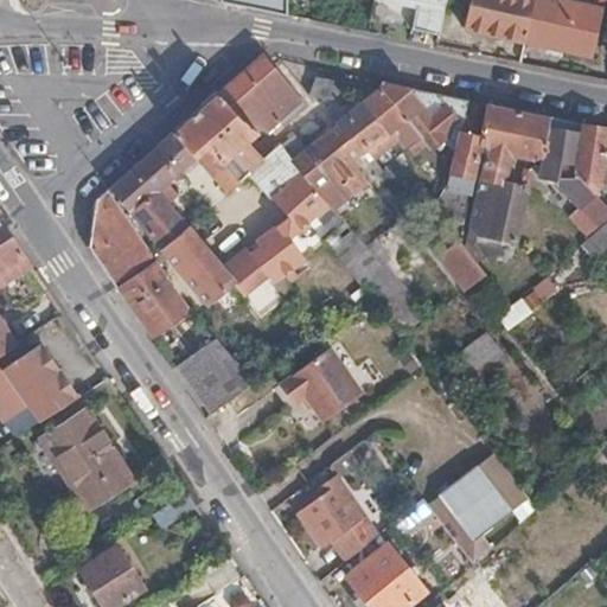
[(251,7),(287,14),(287,0),(221,0),(251,7)]
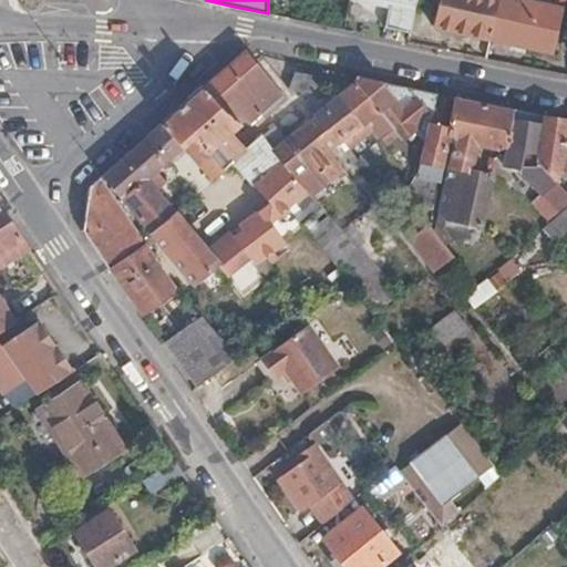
[(413,0),(347,0),(343,18),(408,30),(413,0)]
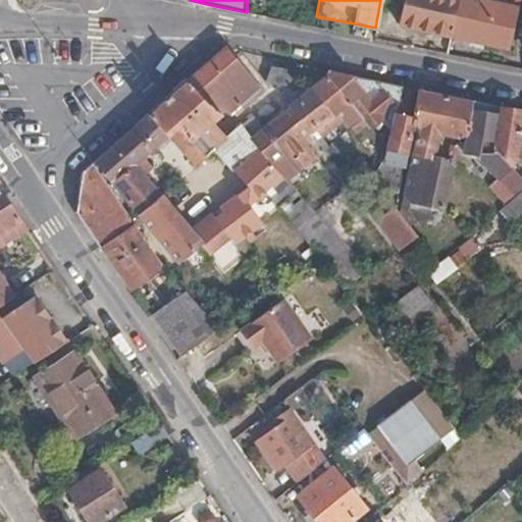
[(403,0),(399,23),(451,34),(456,0),(403,0)]
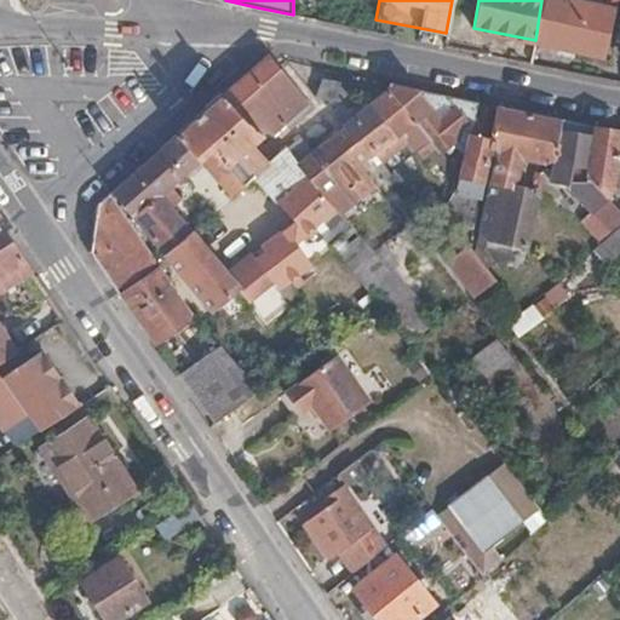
[(592,0),(541,0),(535,40),(603,55),(614,4),(592,0)]
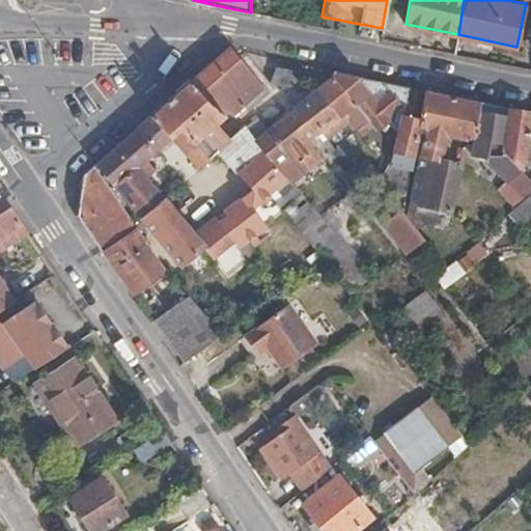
[(266,86),(232,46),(218,58),(200,74),(232,111),(233,113),(242,116),(271,89),(266,86)]
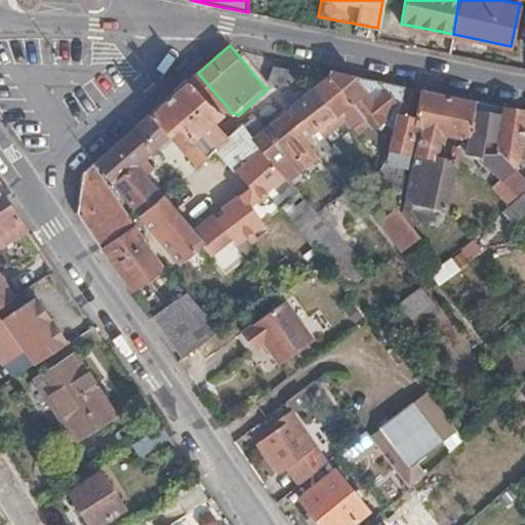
[(273,66),(271,80),(298,86),(298,84),(299,84),(300,72),(273,66)]
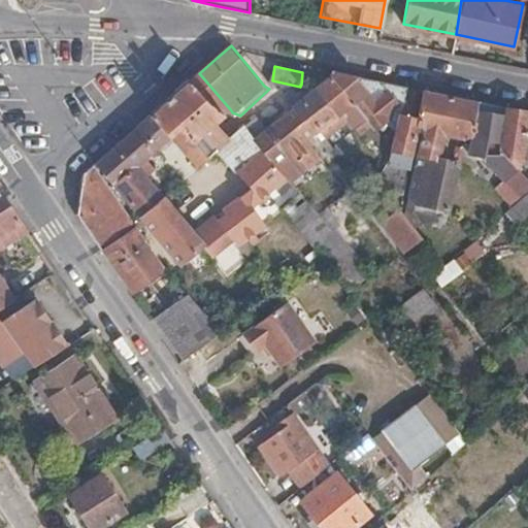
[(389,85),(334,70),(333,77),(376,129),(375,131),(378,136),(384,132),(378,127),(389,120),(395,127),(400,128),(409,89),(389,85)]
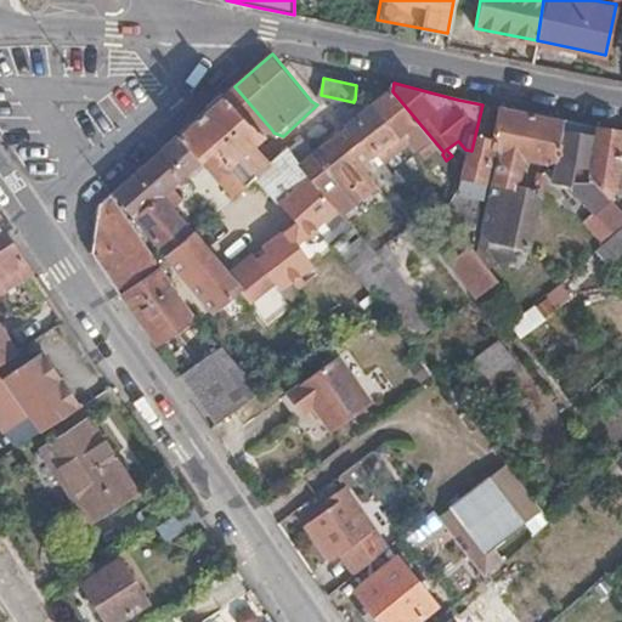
[(272,130),(235,86),(214,106),(202,116),(193,123),(180,135),(203,162),(204,162),(215,151),(230,168),(243,156),(260,174),(272,163),(256,145),(272,130)]
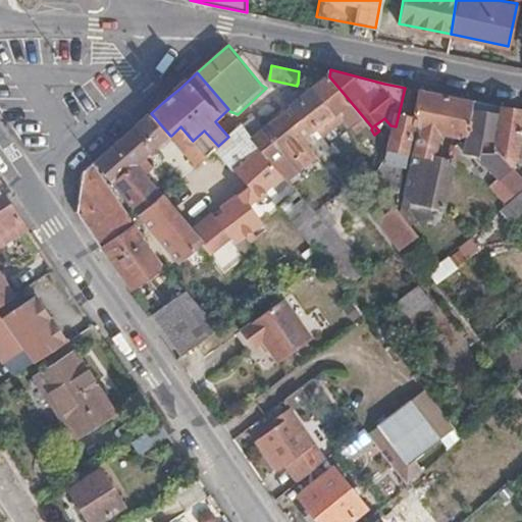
[(372,127),(329,76),(314,89),(332,113),(317,126),(324,136),(349,116),(356,125),(360,122),(363,125),(362,128),(370,139),(375,136),(374,135),(371,129),(372,127)]
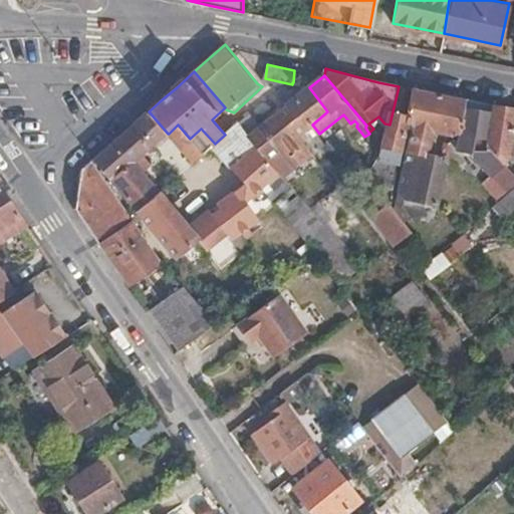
[(414,89),(399,86),(390,124),(386,143),(387,148),(402,151),(409,117),(414,89)]
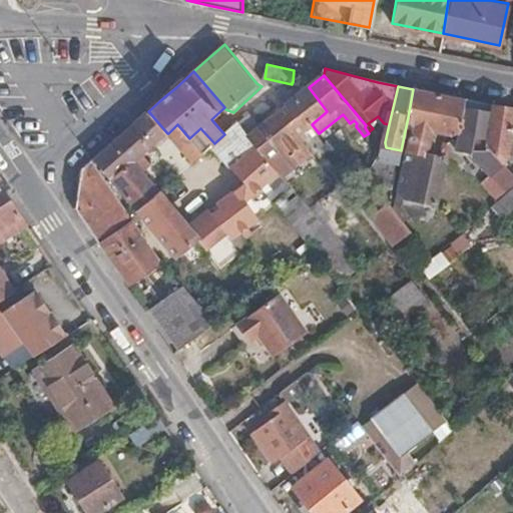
[(327,111),(309,87),(286,105),(305,130),(312,124),(327,111)]
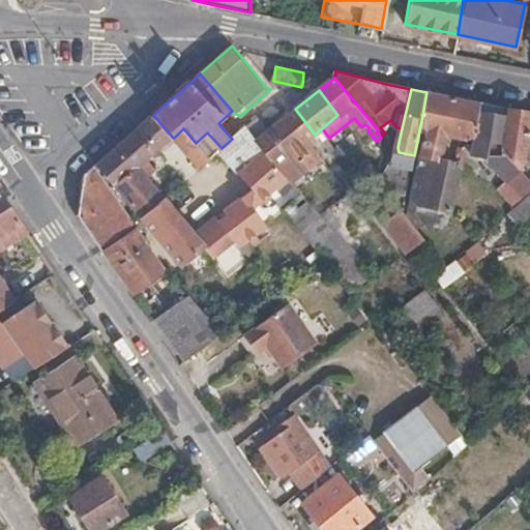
[(480,104),(427,92),(421,121),(428,122),(413,194),(418,204),(451,210),(461,164),(442,160),(449,126),(469,130),(469,128),(476,129),(480,104)]
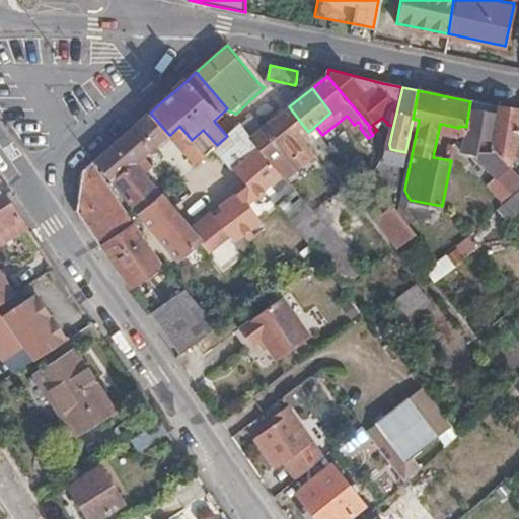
[(501,107),(470,101),(466,127),(463,146),(462,150),(471,151),(496,151),(501,107)]
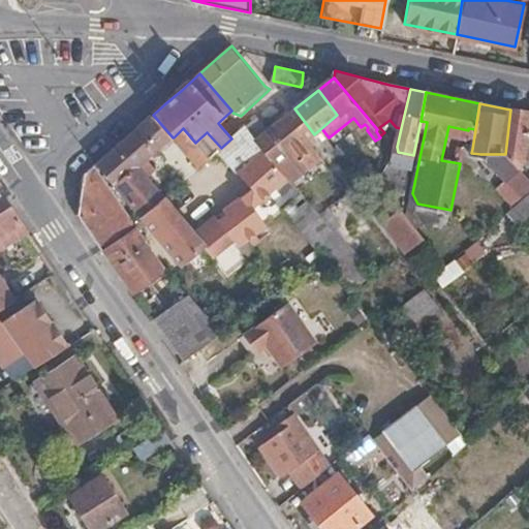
[(314,134),(294,109),(269,130),(258,138),(266,148),(279,164),(314,134)]
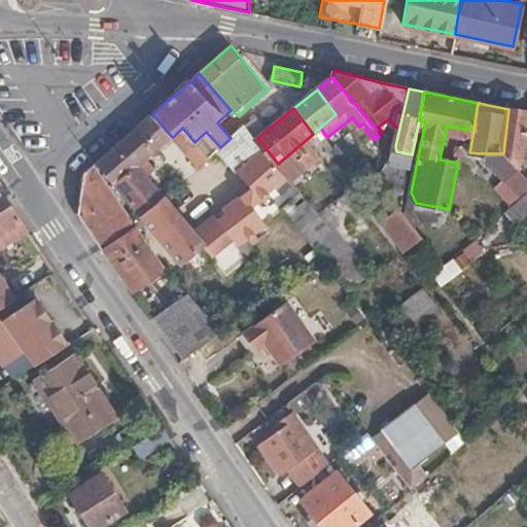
[(526,112),(519,111),(508,109),(503,153),(518,166),(523,162),(526,137),(526,112)]
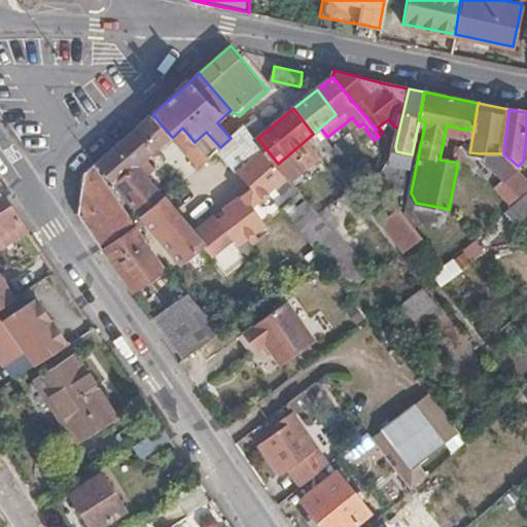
[(172,137),(152,114),(139,127),(160,148),(172,137)]
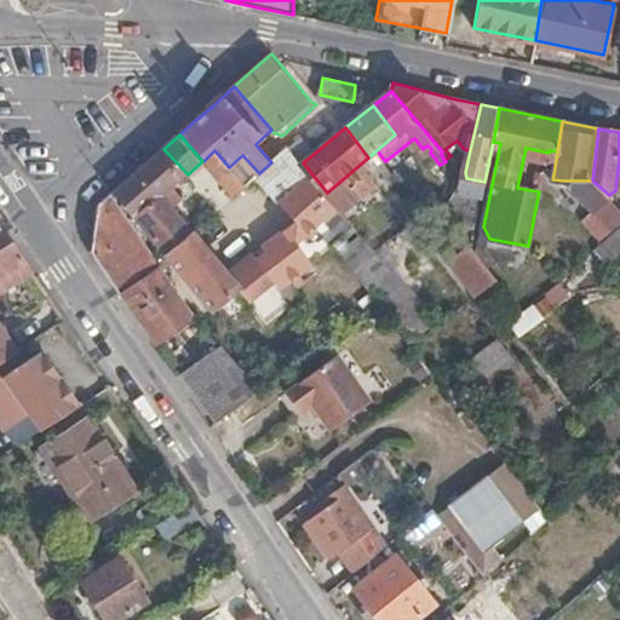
[(304,141),(292,150),(302,161),(303,162),(315,153),(304,141)]
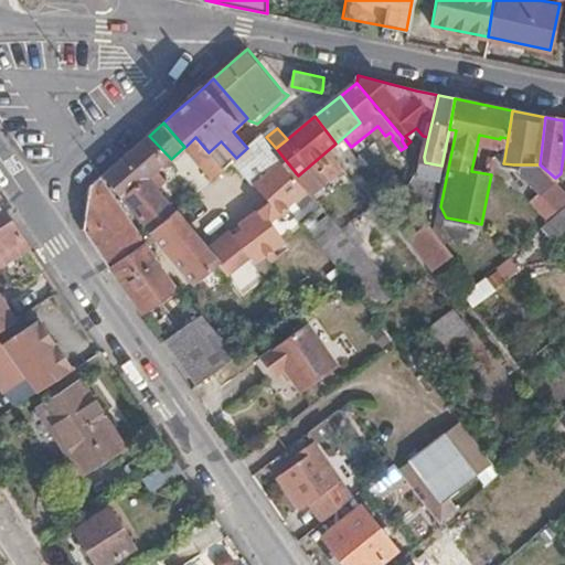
[(263,134),(247,148),(236,158),(256,181),(284,158),(276,148),(275,147),(266,137),(263,134)]
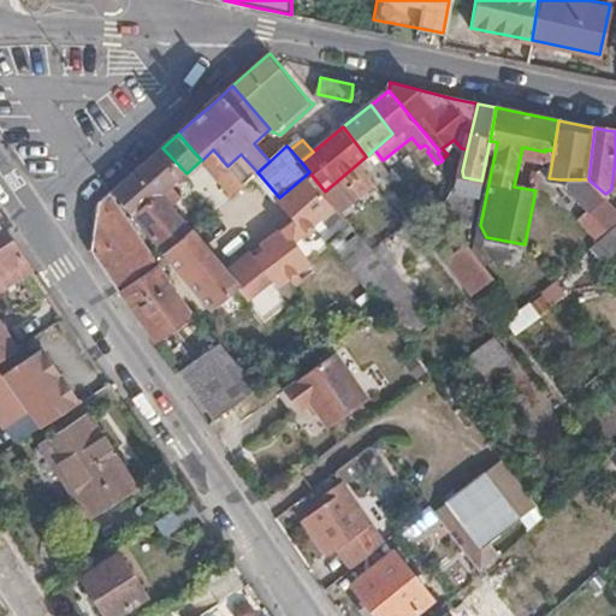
[(187,173),(163,148),(113,191),(166,253),(196,229),(176,205),(184,197),(172,187),(187,173)]
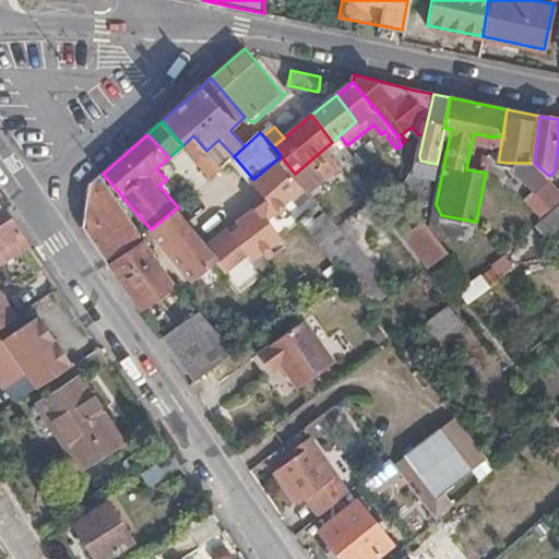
[(193,135),(183,145),(212,177),(222,167),(206,151),(193,135)]
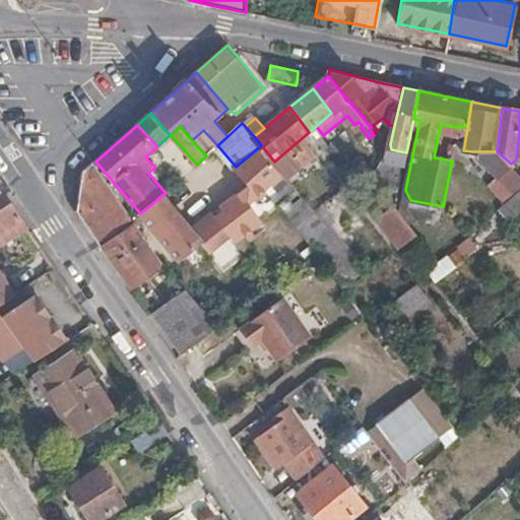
[(261,145),(236,167),(251,185),(260,195),(284,175),(274,161),(261,145)]
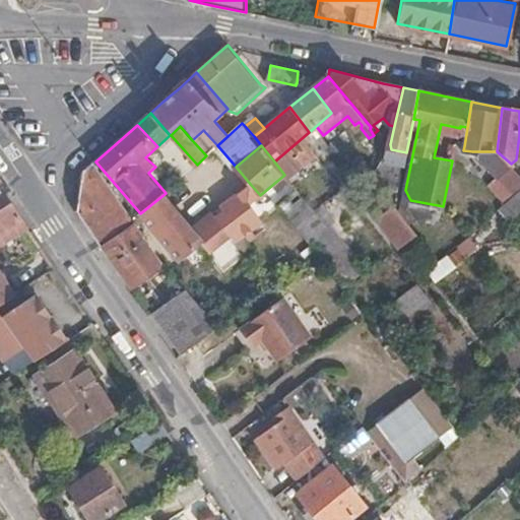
[(511,164),(497,151),(472,151),(497,173),(498,173),(511,164)]
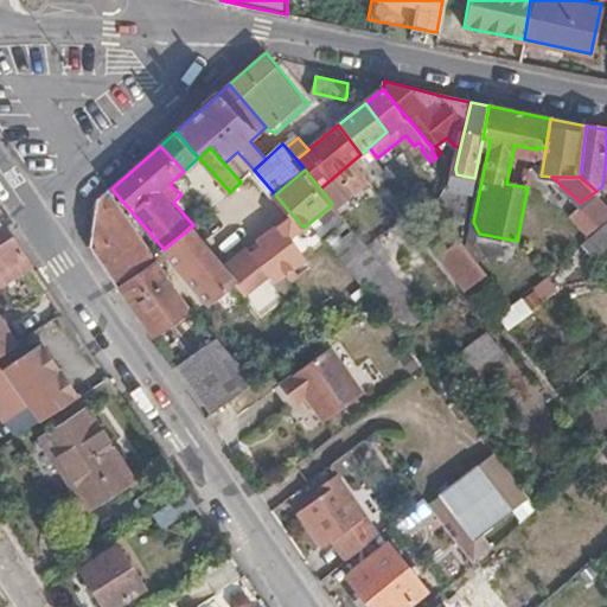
[(91,244),(154,336),(191,307),(155,256),(109,190),(97,200),(94,224),(91,244)]
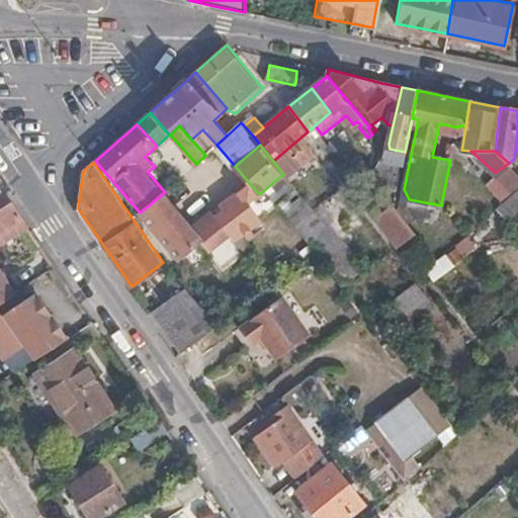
[(496,172),(495,172),(489,181),(508,196),(516,187),(496,172)]
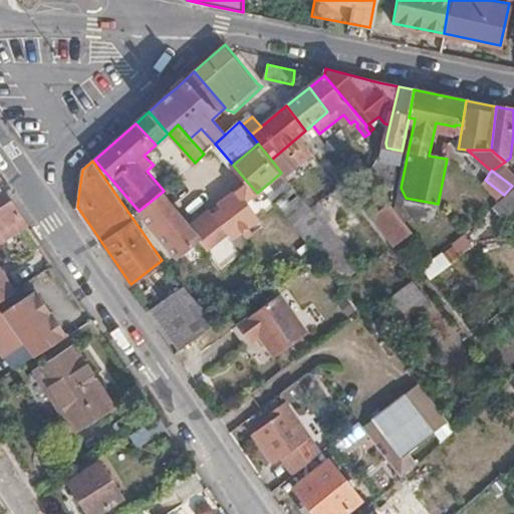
[(28,224),(0,183),(0,241),(13,234),(28,224)]
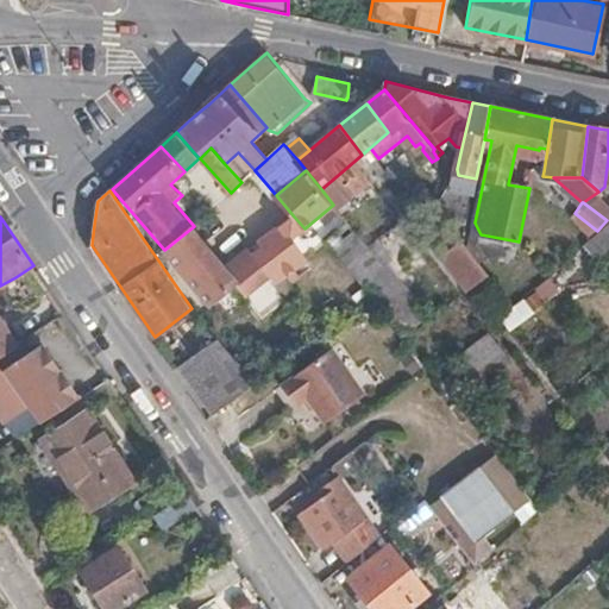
[(280,282),(287,276),(309,258),(295,237),(305,228),(294,217),(252,248),(280,282)]
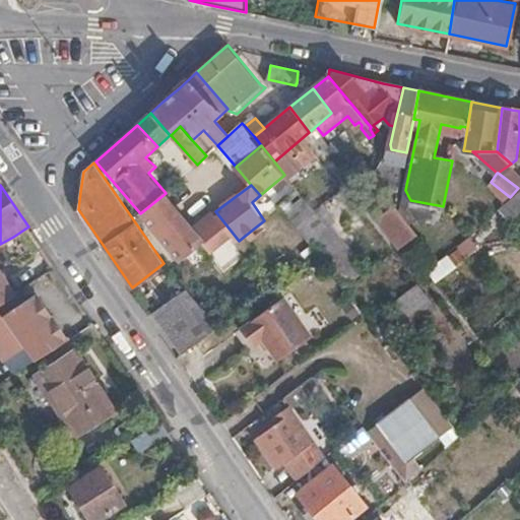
[(519,185),(518,188),(510,197),(500,207),(514,221),(519,214),(519,185)]
